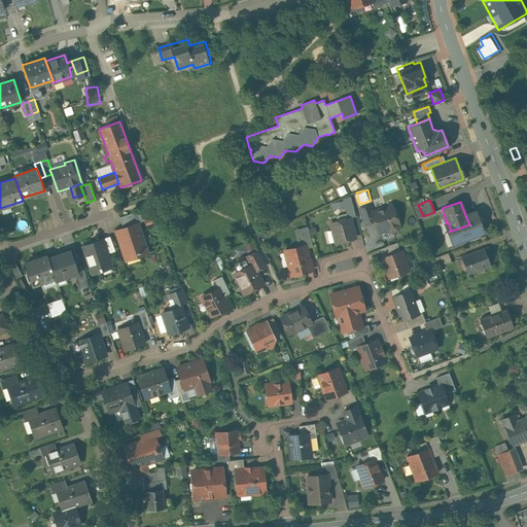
[(372,212),(369,205),(358,208),(363,220),(373,216),(372,213),(372,212)]
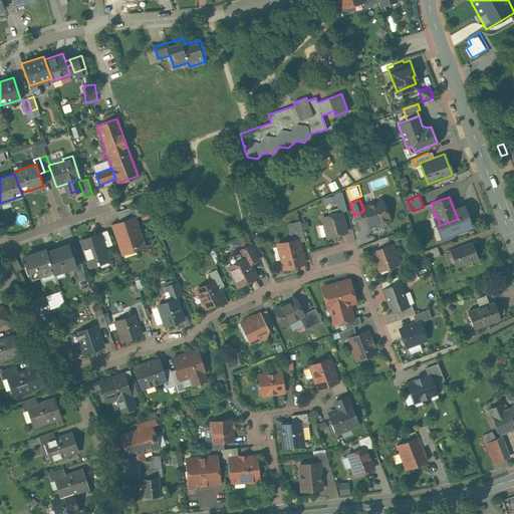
[(362,207),(362,208),(363,211),(369,226),(376,223),(381,225),(387,224),(389,218),(381,200),(362,207)]
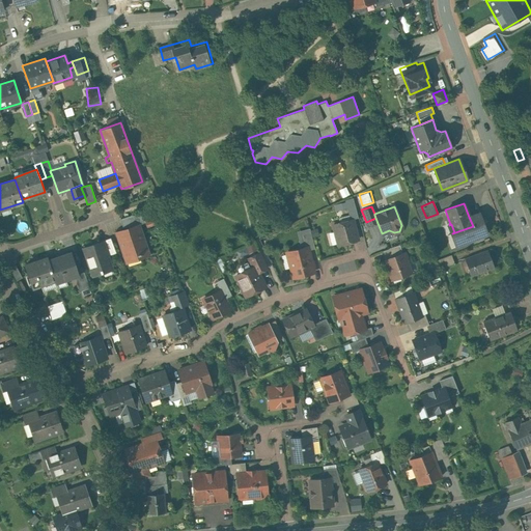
[(426,218),(421,206),(416,207),(421,220),(426,218)]
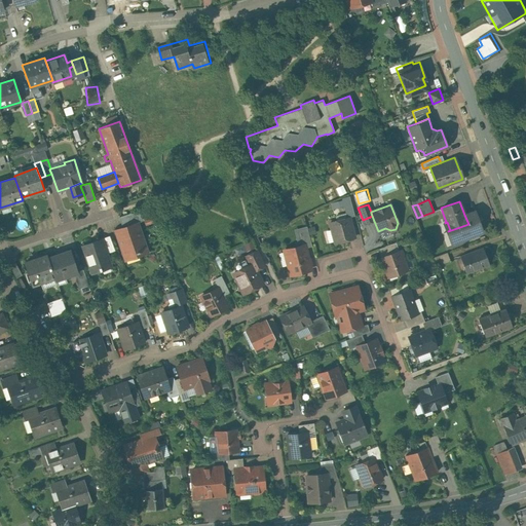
[(140,210),(124,215),(126,223),(143,217),(140,210)]
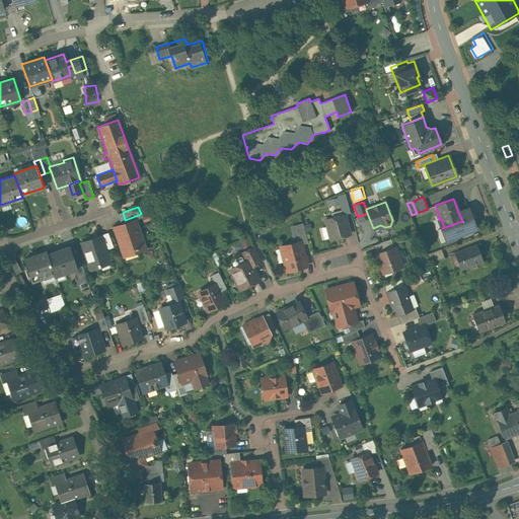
[(442,228),(441,228),(445,240),(475,229),(472,221),(474,218),(472,213),(469,212),(468,208),(458,212),(462,221),(442,228)]
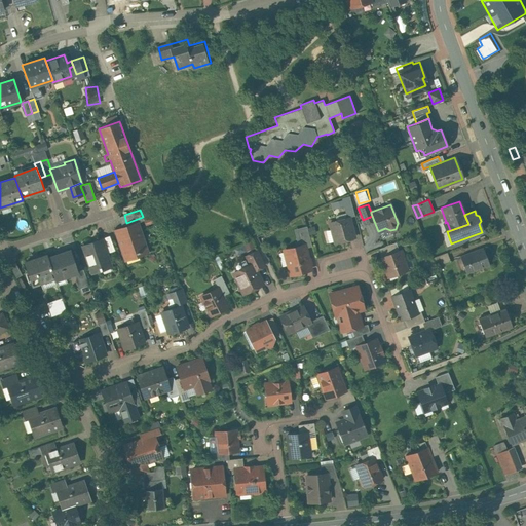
[(348,217),(330,222),(335,242),(353,237),(348,217)]
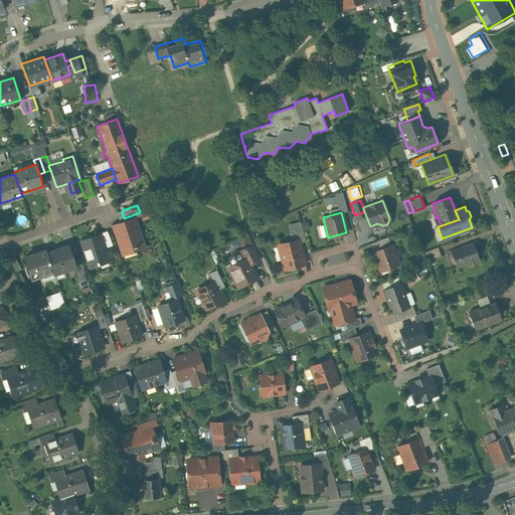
[(134,217),(112,225),(121,251),(134,247),(135,250),(144,246),(134,217)]
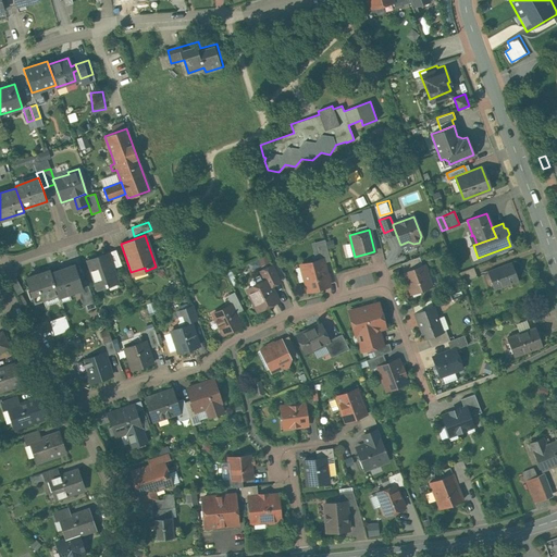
[(325,242),(314,245),(316,251),(326,248),(325,242)]
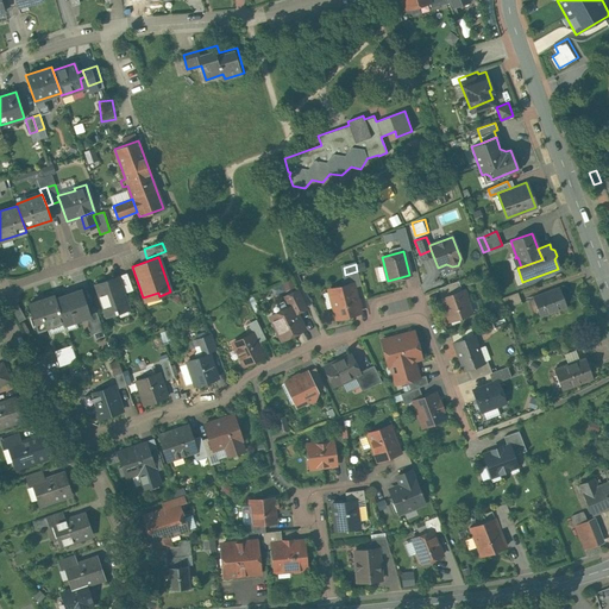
[(357,271),(345,275),(349,286),(352,284),(353,287),(360,284),(357,271)]
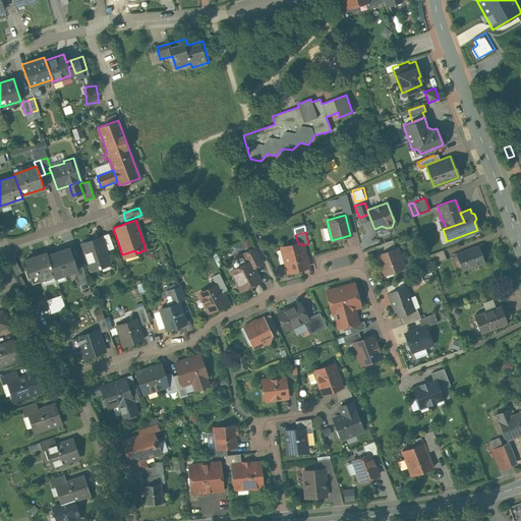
[(113,248),(108,234),(101,237),(106,250),(113,248)]
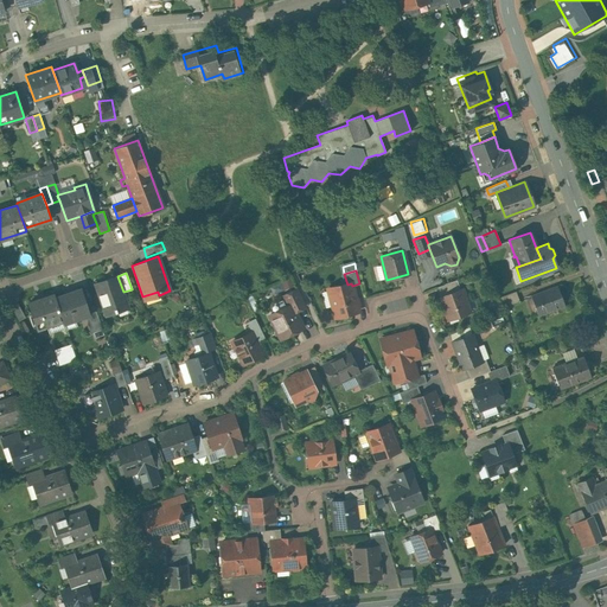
[(274,293),(296,285),(293,275),(272,283),(274,293)]
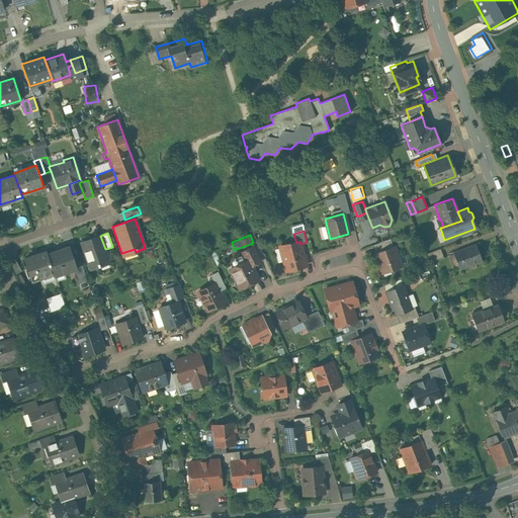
[(100,236),(80,242),(89,269),(109,262),(105,249),(100,236)]
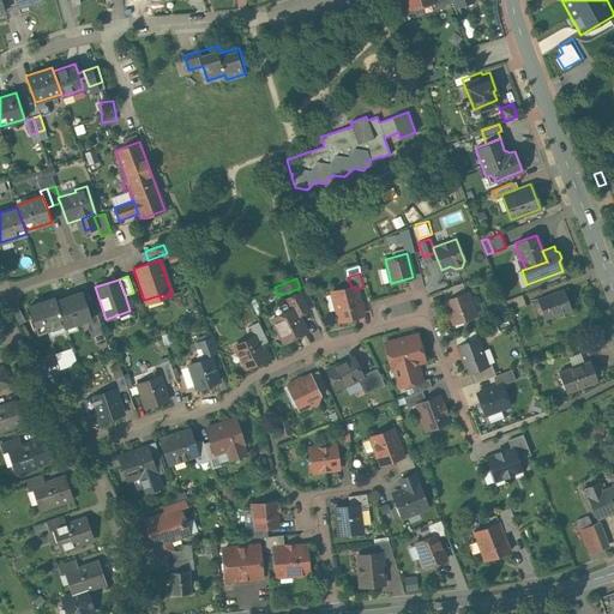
[(462,283),(441,290),(445,300),(465,293),(462,283)]
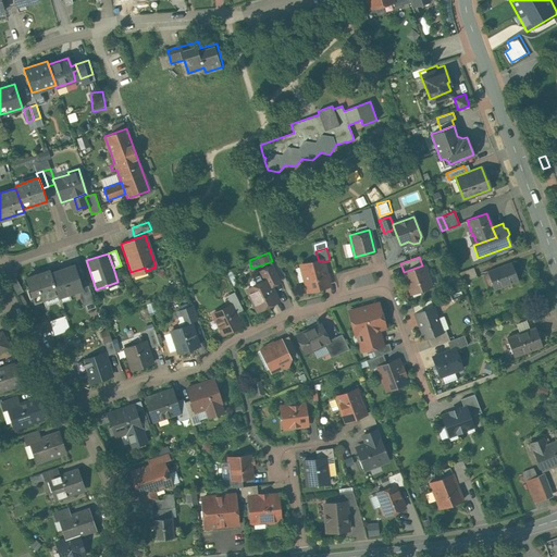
[(319,261),(301,267),(307,289),(329,284),(323,262),(322,260),(319,261)]
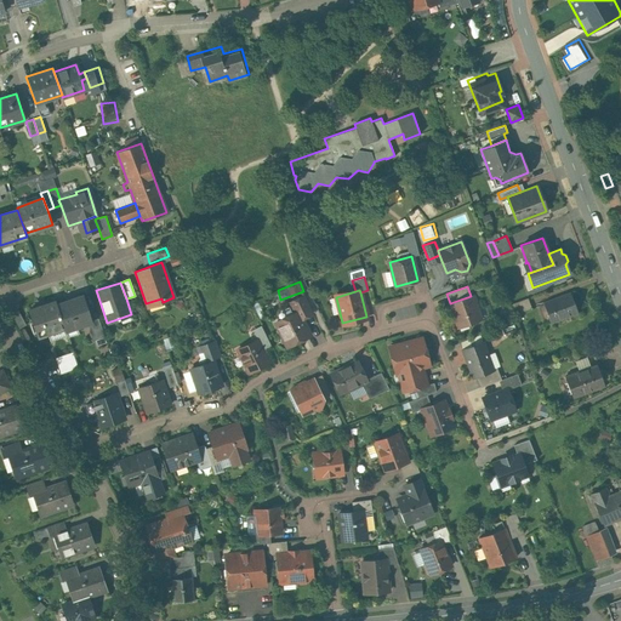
[(570,292),(543,302),(543,305),(550,320),(551,323),(577,313),(570,292)]
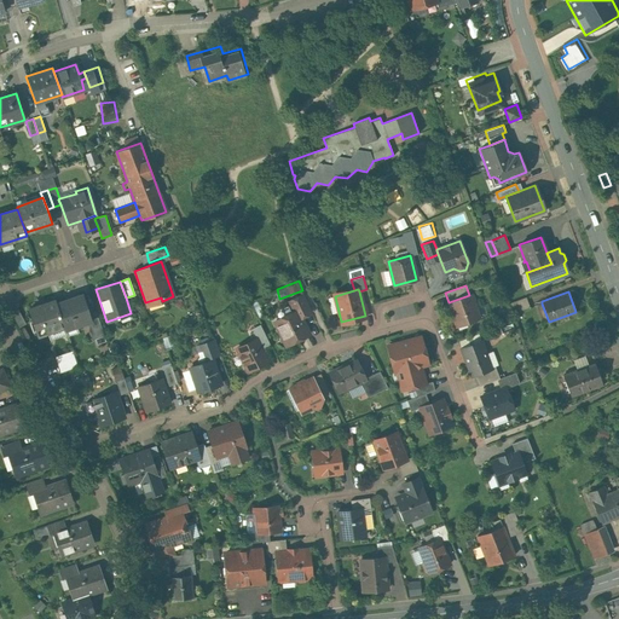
[(82,294),(56,304),(64,327),(65,329),(91,320),(88,312),(82,294)]
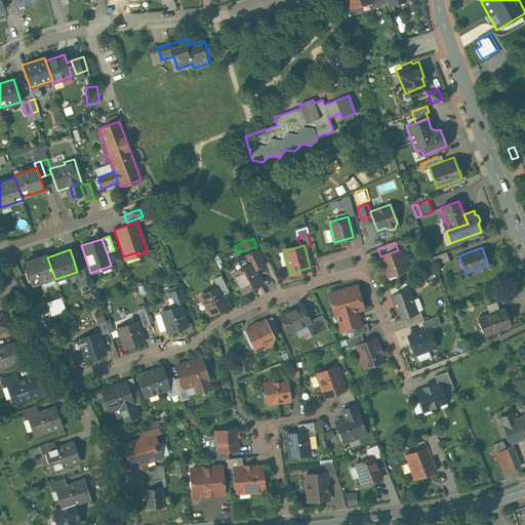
[(256,249),(247,254),(251,264),(252,263),(253,267),(263,263),(256,249)]
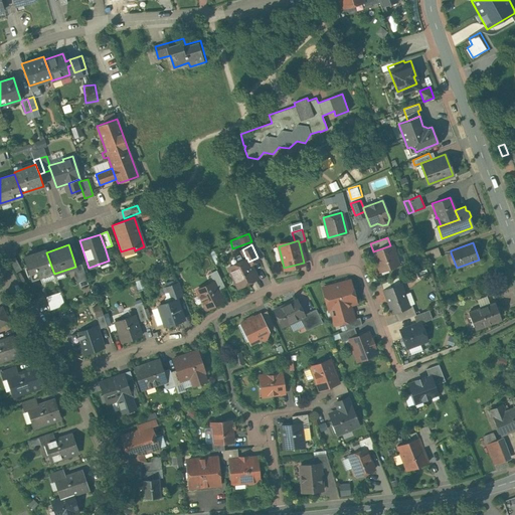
[(390,245),(373,251),(376,259),(374,259),(377,265),(379,272),(398,265),(394,252),(395,252),(392,244),(390,245)]
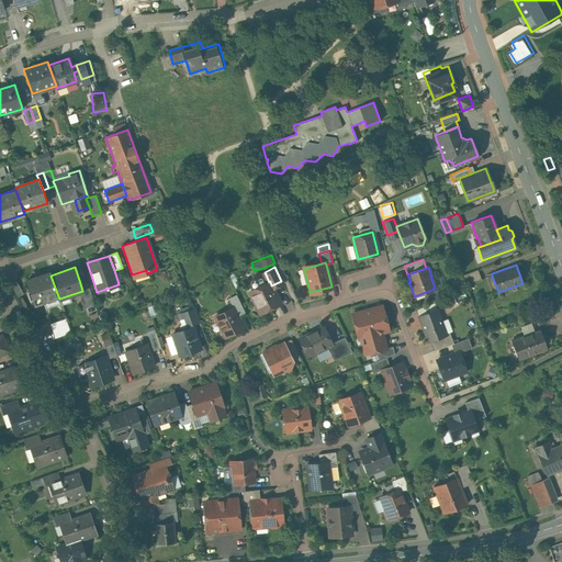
[(478,269),(461,276),(465,285),(481,279),(478,269)]
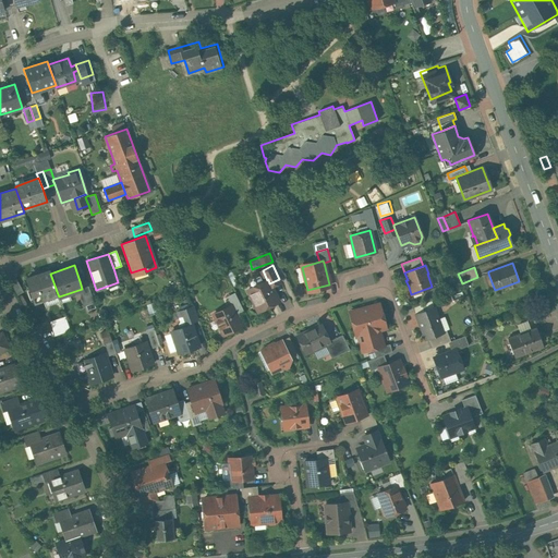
[(49,270),(25,278),(34,302),(43,300),(43,299),(58,294),(50,274),(49,270)]
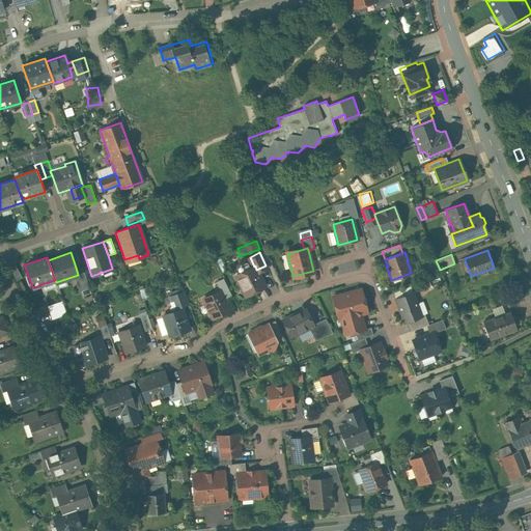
[(470,274),(465,260),(459,262),(465,276),(470,274)]
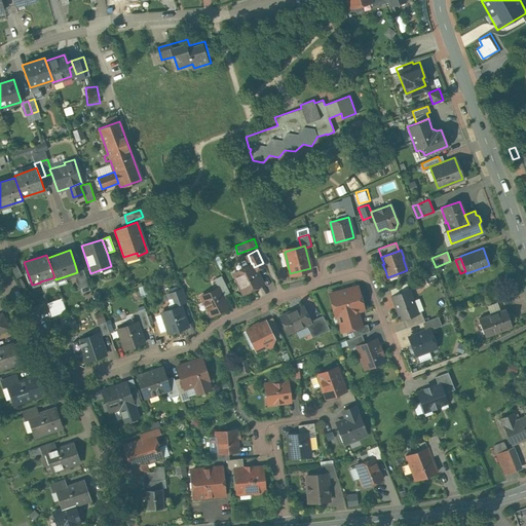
[(11,265),(17,276),(23,273),(16,262),(11,265)]
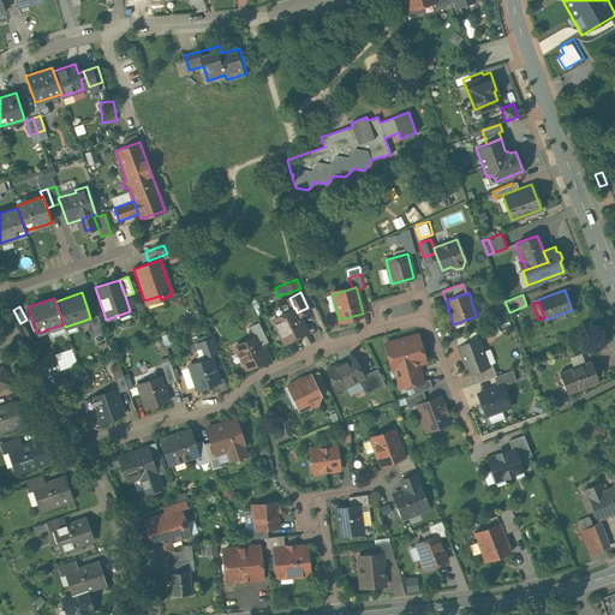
[(100,323),(95,308),(88,310),(90,318),(93,326),(100,323)]
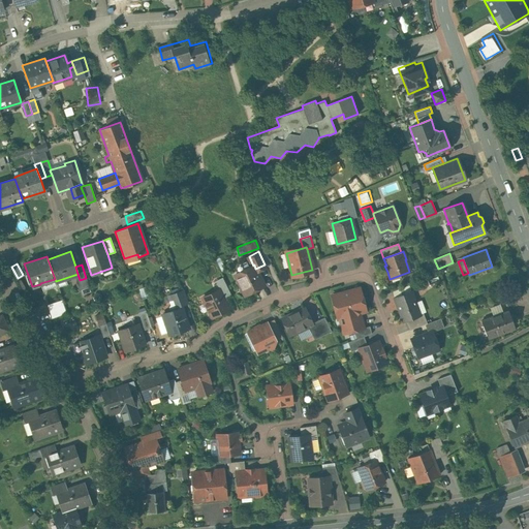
[(253,266),(235,275),(244,294),(263,285),(255,269),(254,265),(253,266)]
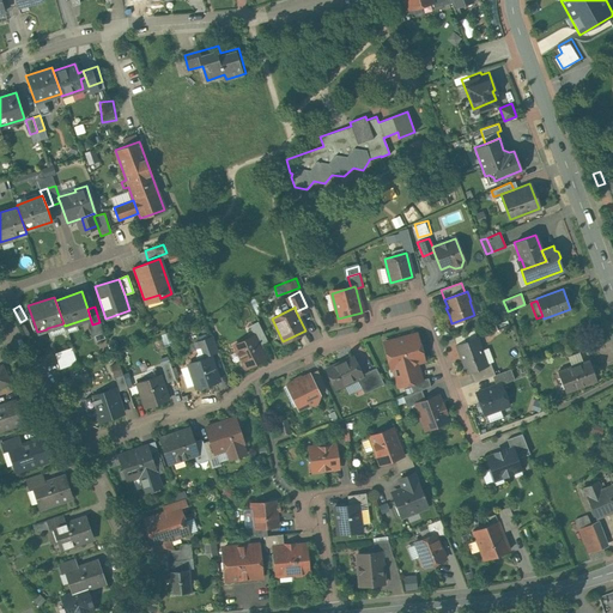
[(99,322),(92,325),(96,334),(103,332),(99,322)]
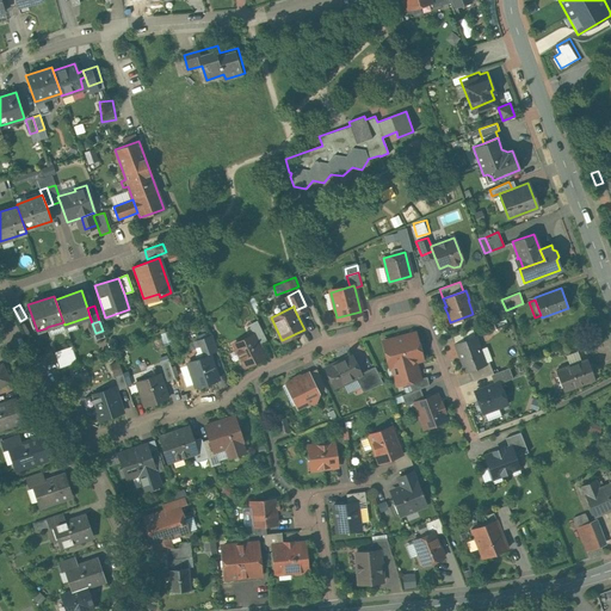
[(414,333),(382,341),(388,364),(394,363),(397,375),(399,374),(401,383),(409,381),(419,378),(417,369),(413,369),(412,364),(414,360),(420,358),(421,359),(414,333)]
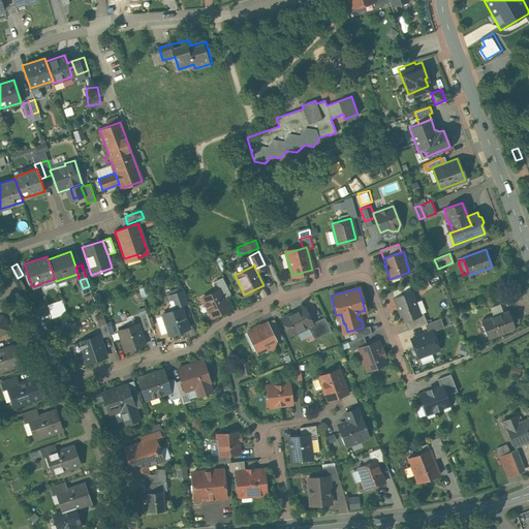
[(219,289),(206,296),(209,302),(205,303),(211,317),(227,309),(224,303),(225,302),(219,289)]
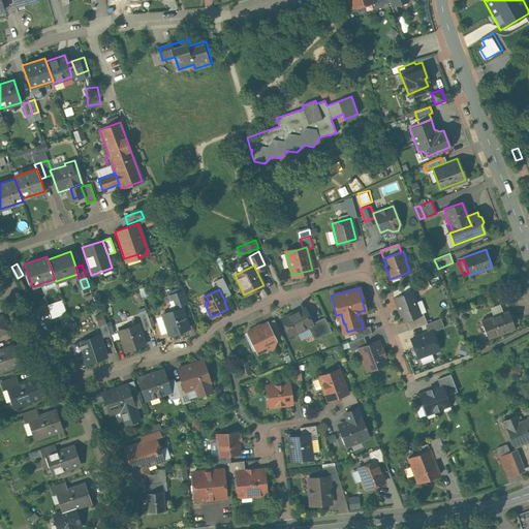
[(183,290),(173,294),(174,298),(177,297),(180,305),(187,303),(183,290)]
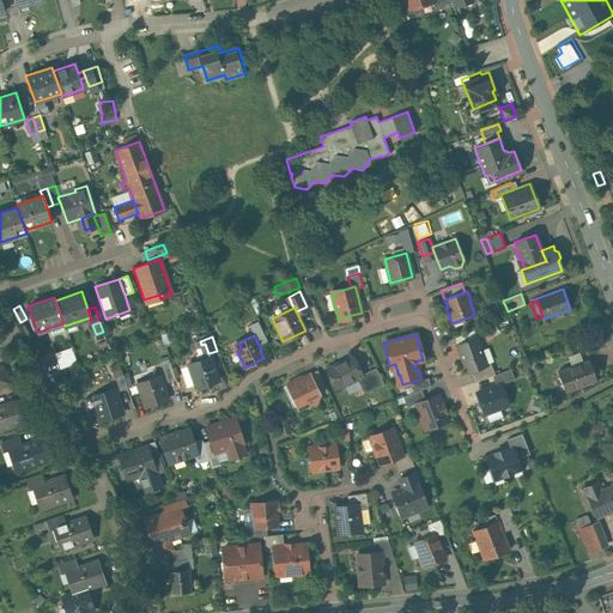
[(477,338),(456,345),(467,372),(471,371),(486,364),(477,338)]
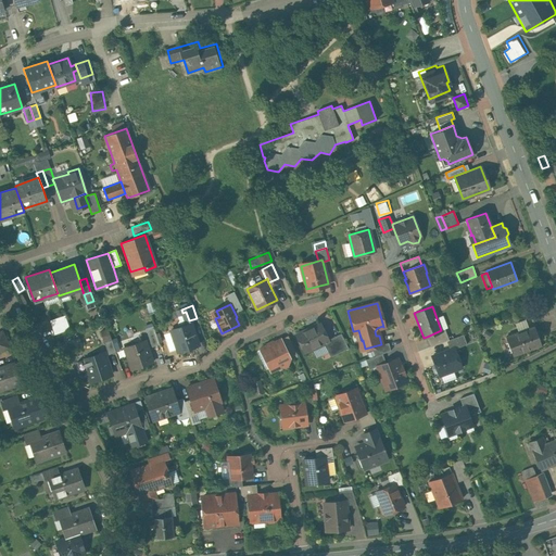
[(64,315),(49,320),(54,333),(70,329),(64,315)]
